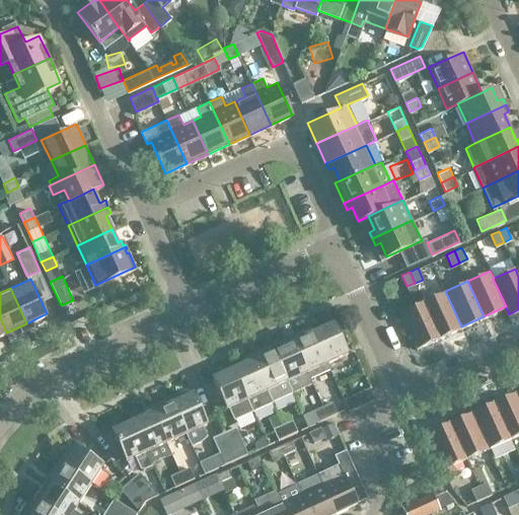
[(461,326),(445,291),(424,301),(440,337),(461,326)]
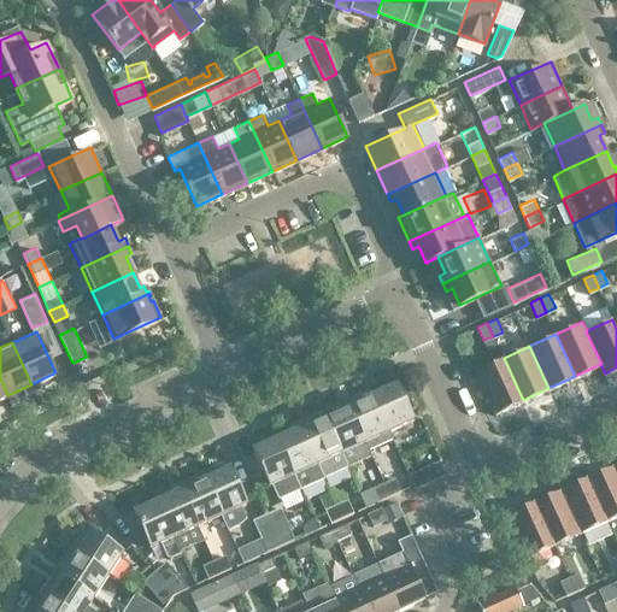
[(523,400),(504,358),(476,370),(495,412),(523,400)]
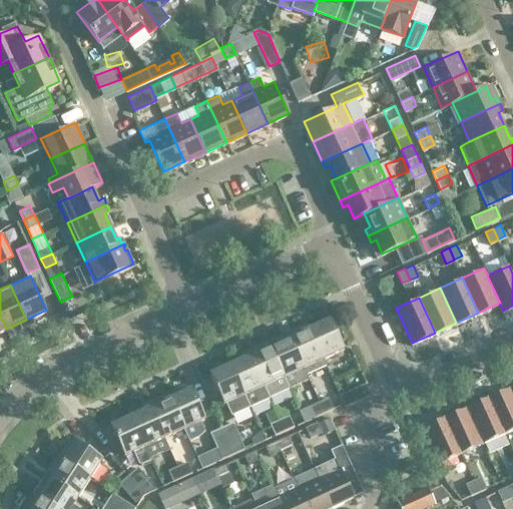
[(310,328),(323,358),(344,349),(330,319),(310,328)]
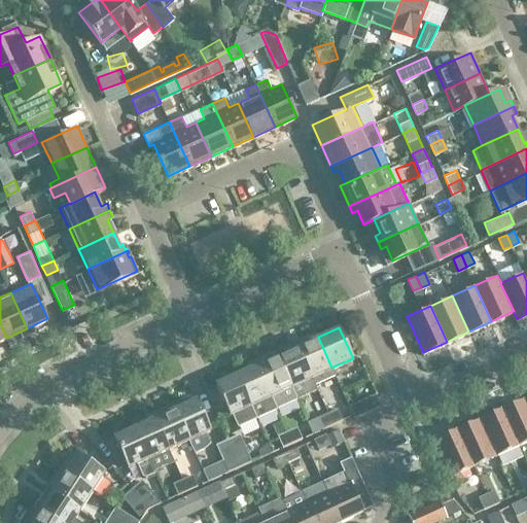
[(331,368),(318,337),(315,332),(294,341),(314,383),(335,374),(331,368)]
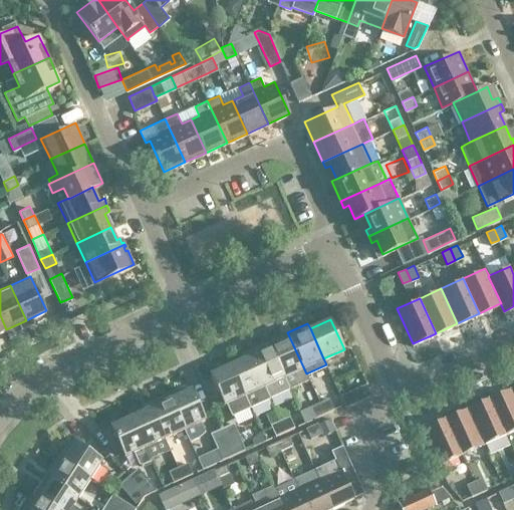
[(268,340),(288,387),(308,377),(306,373),(287,332),(268,340)]
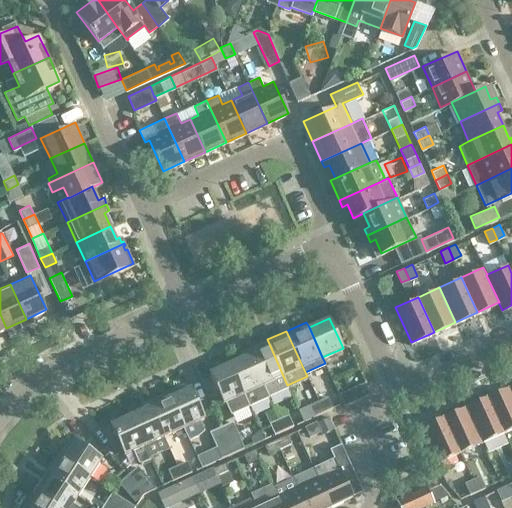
[(267,339),(247,348),(268,394),(287,385),(267,339)]
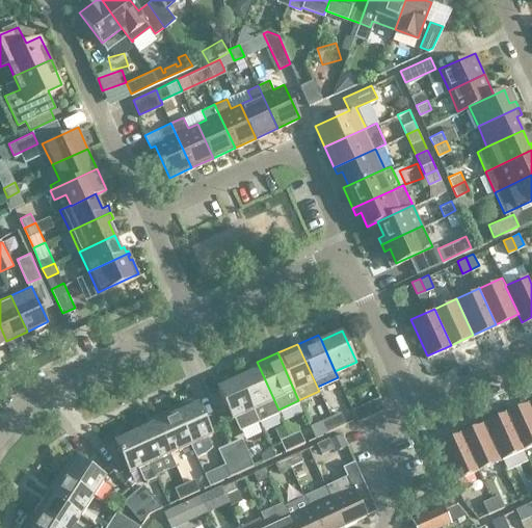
[(251,371),(239,377),(259,421),(280,412),(278,410),(257,362),(249,366),(251,371)]
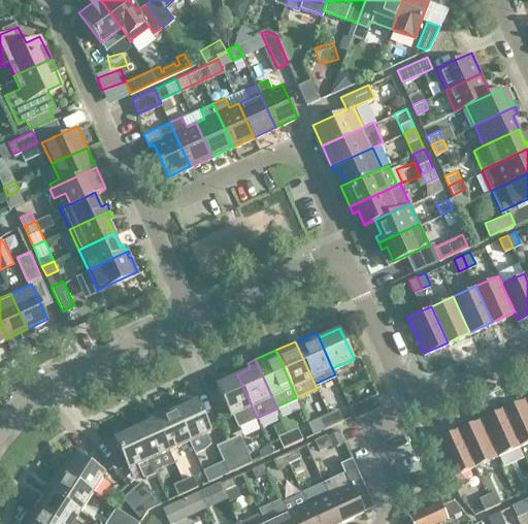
[(238,426),(257,418),(237,374),(217,384),(230,415),(233,414),(238,426)]
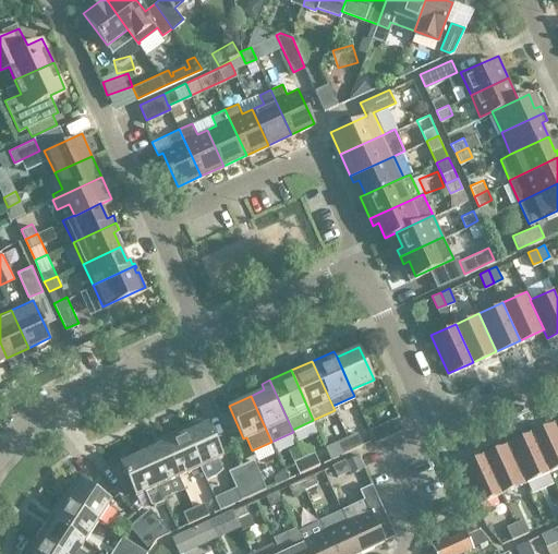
[(389,404),(368,413),(373,422),(393,413),(389,404)]
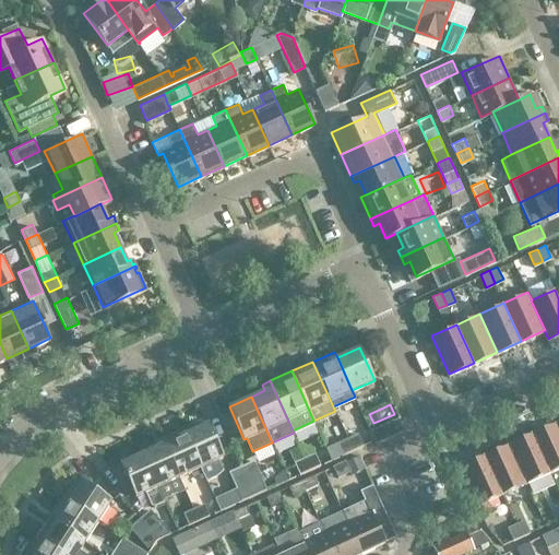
[(376,441),(403,429),(397,416),(370,429),(376,441)]
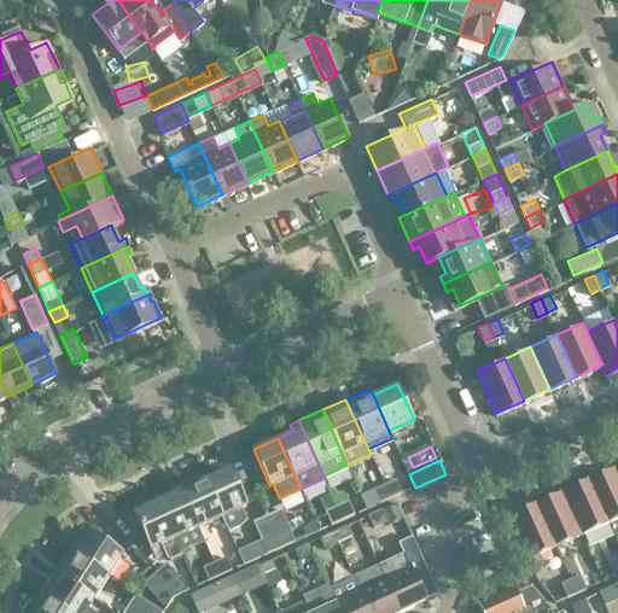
[(227,461),(202,472),(222,515),(228,530),(240,524),(239,523),(246,517),(242,506),(246,505),(227,461)]
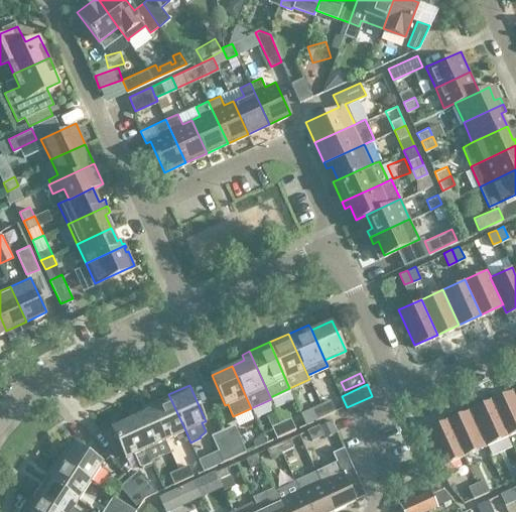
[(515,430),(515,395),(513,389),(491,399),(507,434),(515,430)]
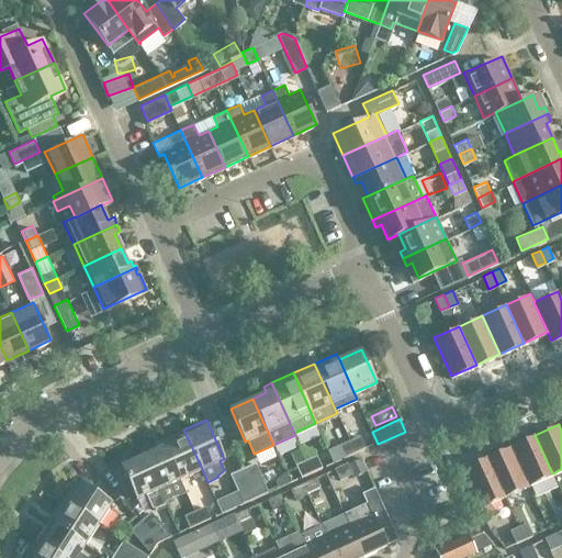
[(183,430),(163,439),(180,479),(202,469),(183,430)]
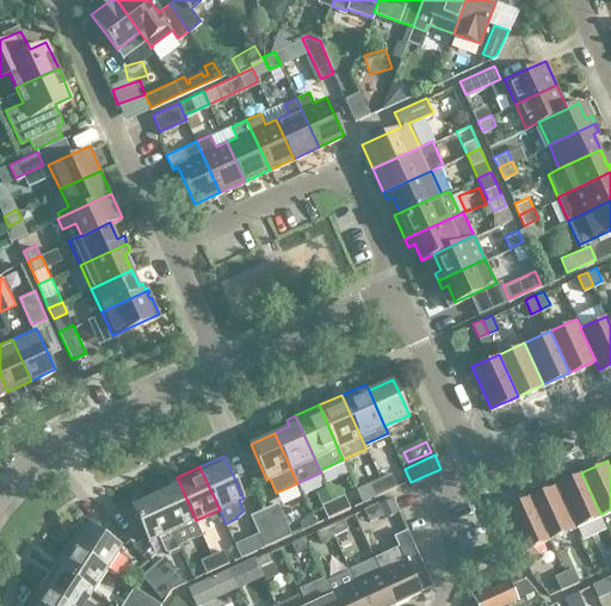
[(380,476),(386,489),(396,484),(392,471),(380,476)]
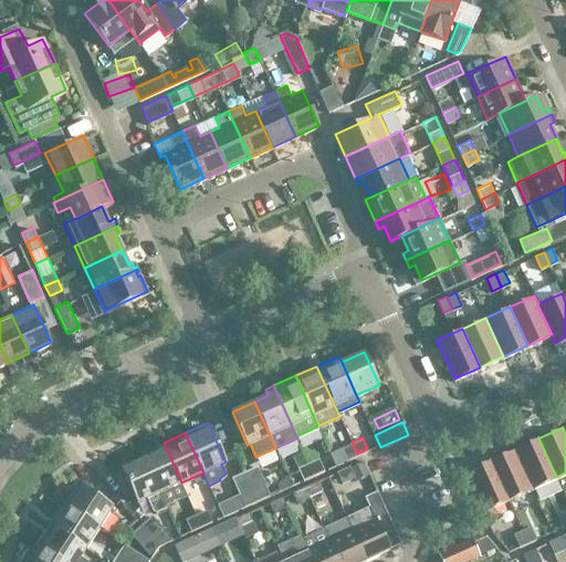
[(556,477),(538,438),(514,449),(532,488),(556,477)]
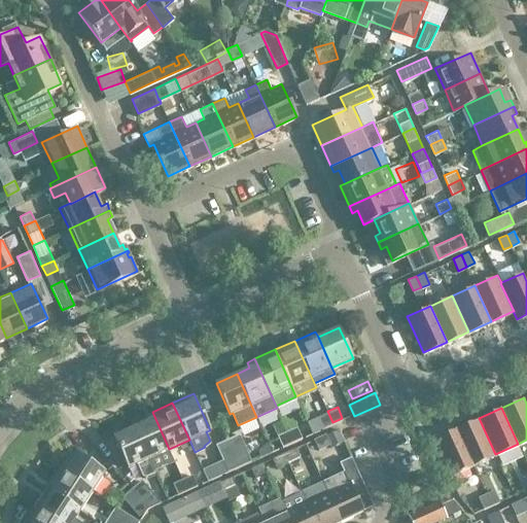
[(332,422),(327,411),(318,416),(322,427),(332,422)]
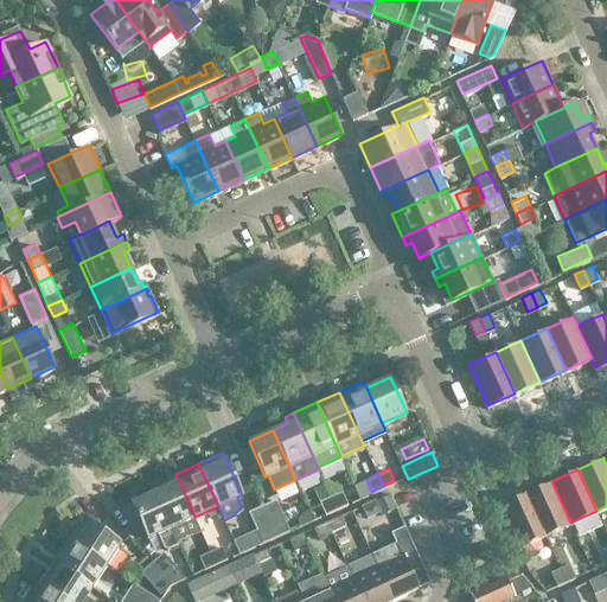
[(152,485),(155,491),(172,527),(195,517),(176,474),(152,485)]
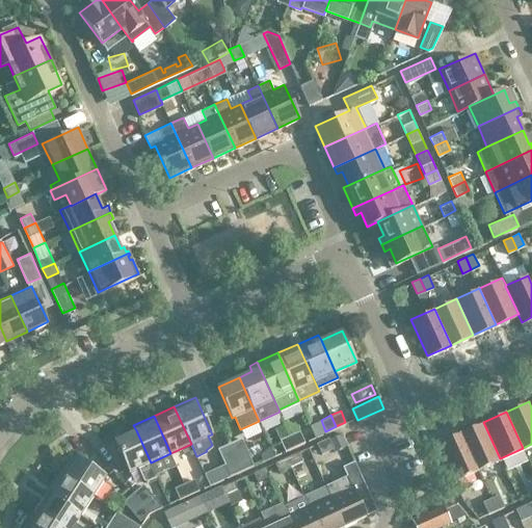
[(500,458),(483,422),(460,432),(478,469),(500,458)]
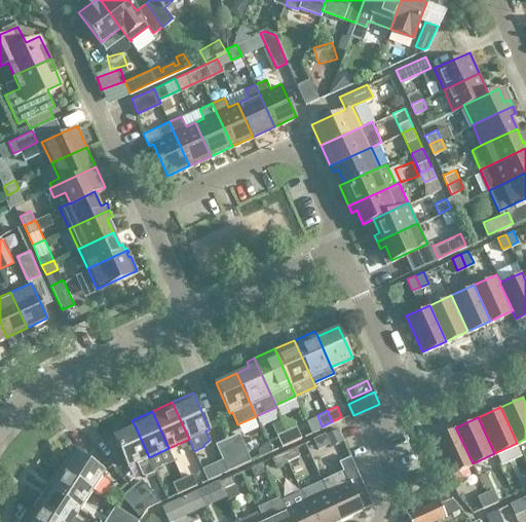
[(287,429),(292,440),(301,436),(296,424),(287,429)]
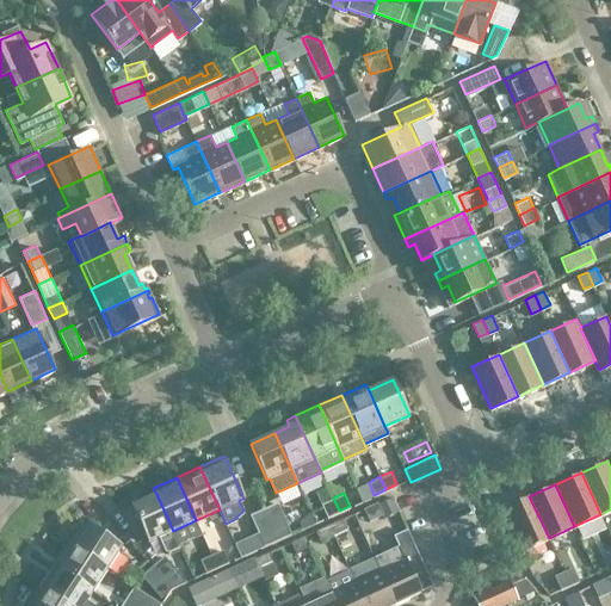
[(179,546),(172,531),(173,531),(156,494),(133,506),(148,542),(159,537),(166,551),(179,546)]
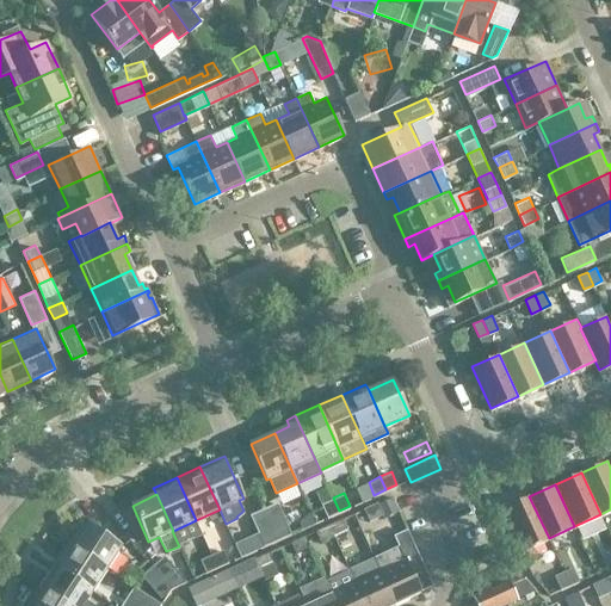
[(549,538),(529,496),(503,508),(522,550),(549,538)]
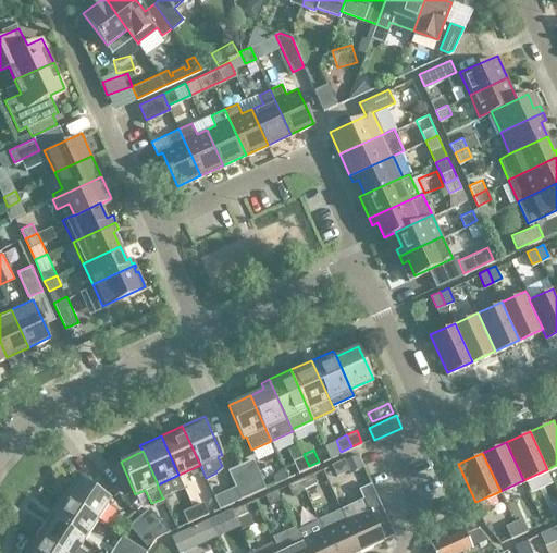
[(309,466),(304,454),(293,459),(298,471),(309,466)]
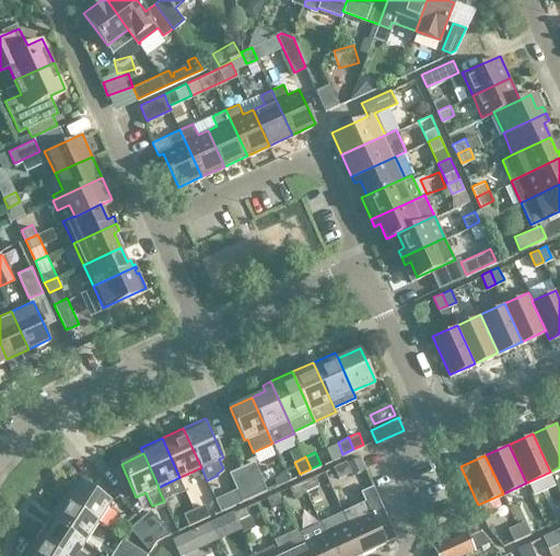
[(242,465),(255,494),(267,488),(254,460),(242,465)]
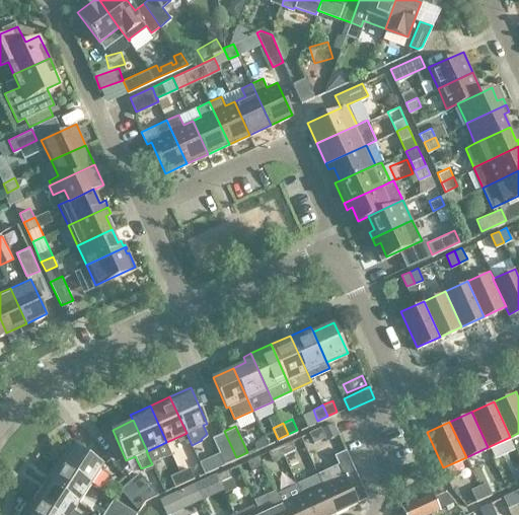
[(236,457),(224,431),(212,436),(224,463),(236,457)]
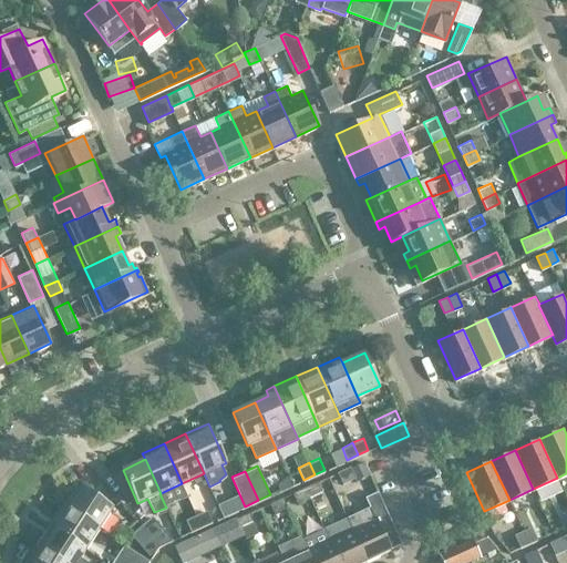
[(318,480),(307,485),(310,495),(322,490),(318,480)]
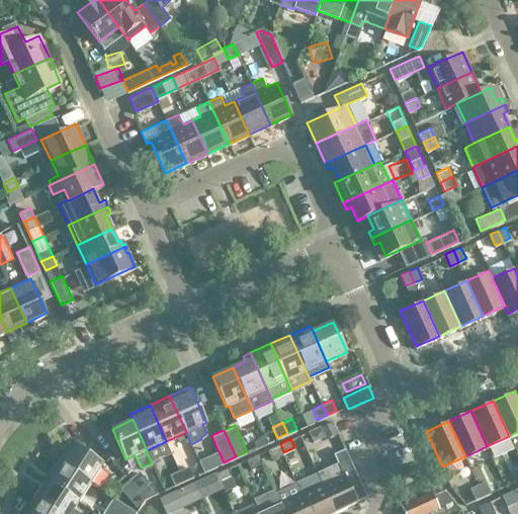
[(58,460),(91,482),(103,463),(70,442),(58,460)]
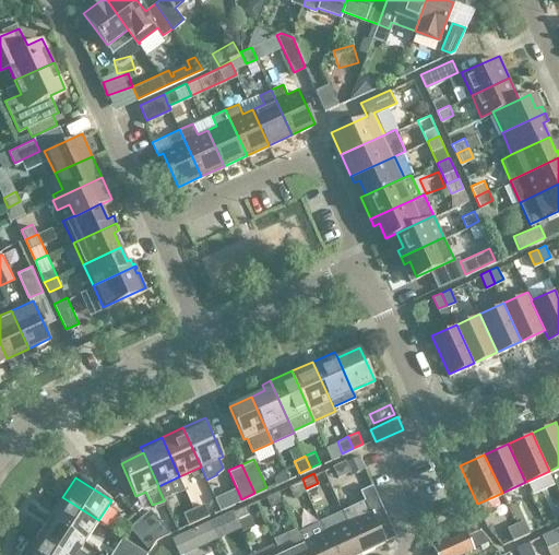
[(306,488),(302,479),(288,484),(293,494),(306,488)]
